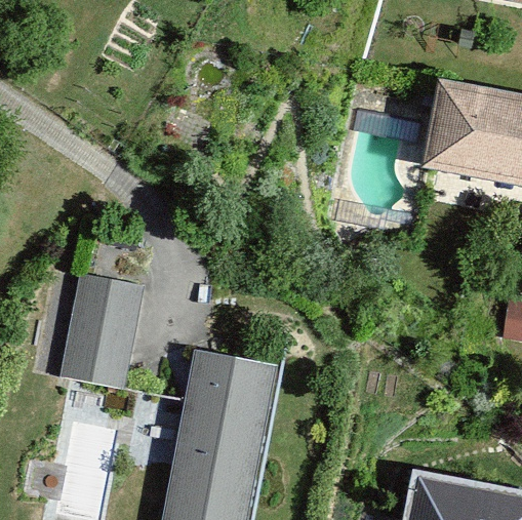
[(521,92),(441,77),(424,167),(521,186),(521,92)]
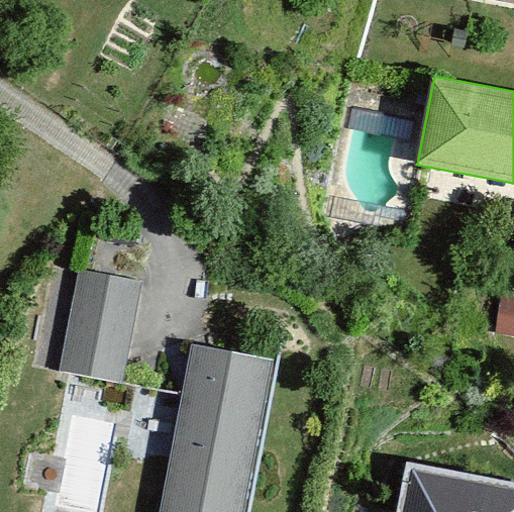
[(140,280),(84,269),(64,373),(120,384),(140,280)]
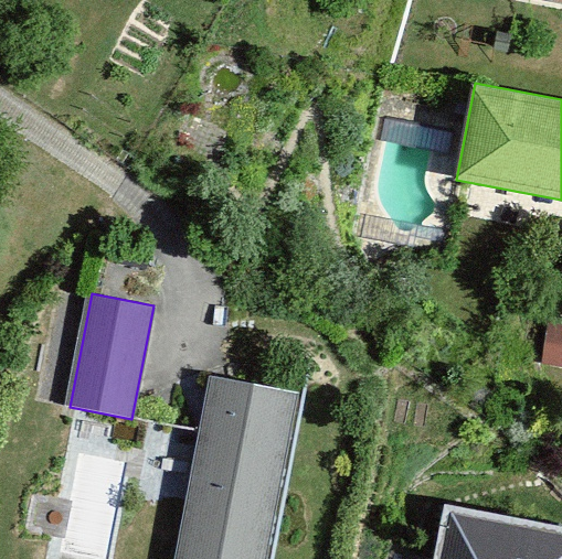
[(272,558),(303,386),(208,369),(173,558),(272,558)]
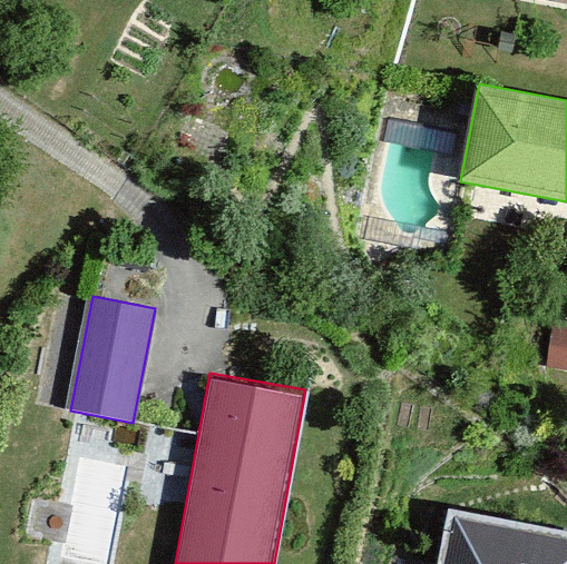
[(566,536),(439,514),(429,563),(566,563),(566,536)]
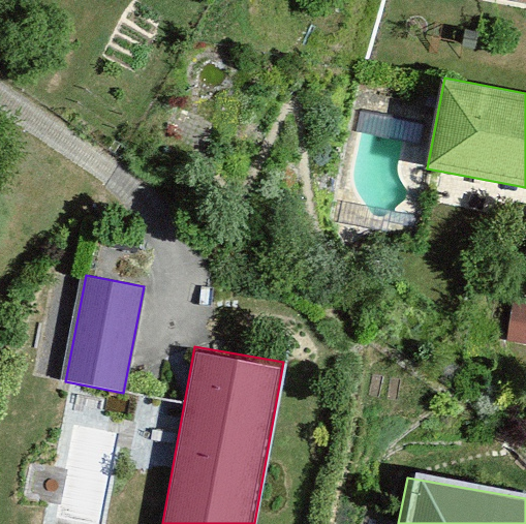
All buildings are outlined.
